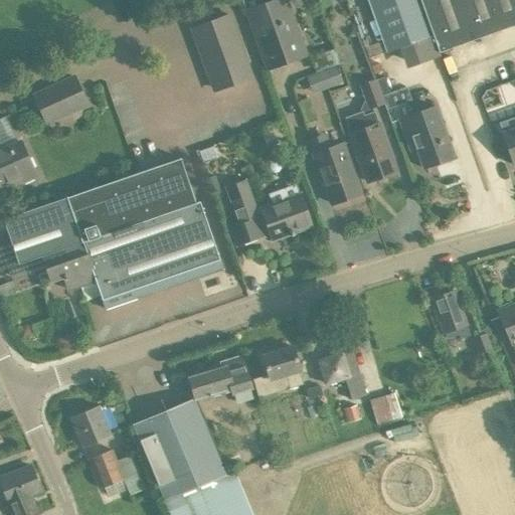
[(241,0),(246,13),(267,69),(305,56),(284,0),(281,0),(264,7),(261,0),(241,0)]
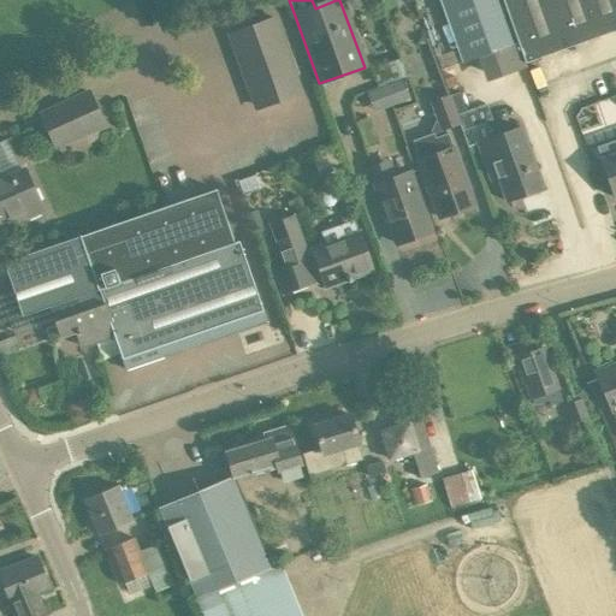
[(496,77),(510,71),(526,66),(525,63),(517,43),(502,0),(450,0),(473,59),(487,54),(496,77)]
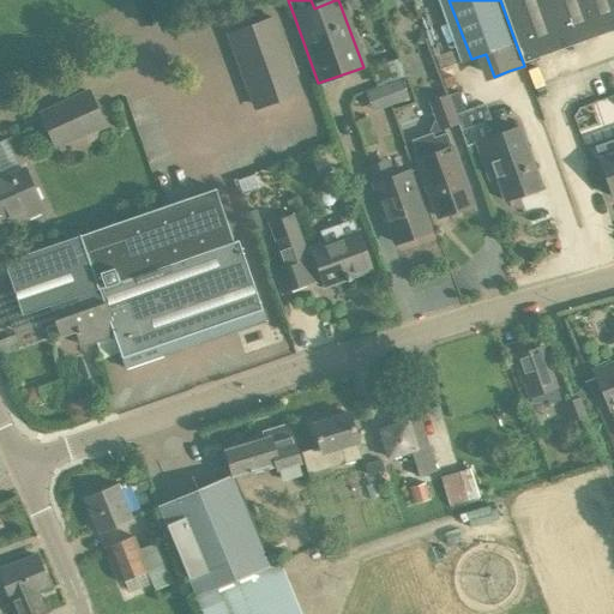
[(613,0),(500,0),(516,43),(523,62),(613,30),(613,0)]
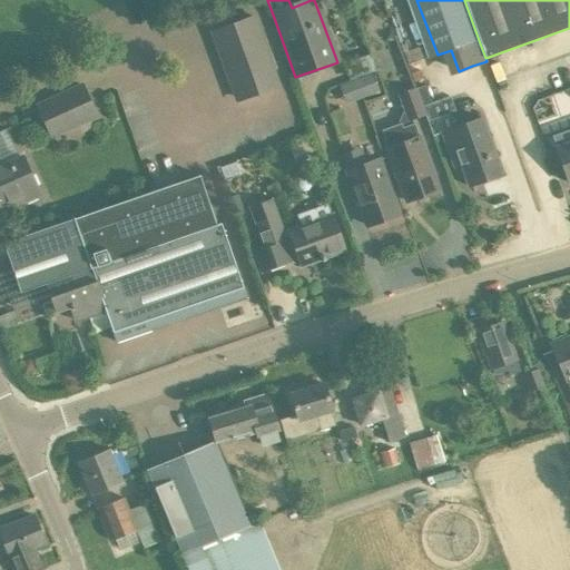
[(241,100),(278,87),(254,18),(216,31),(241,100)]
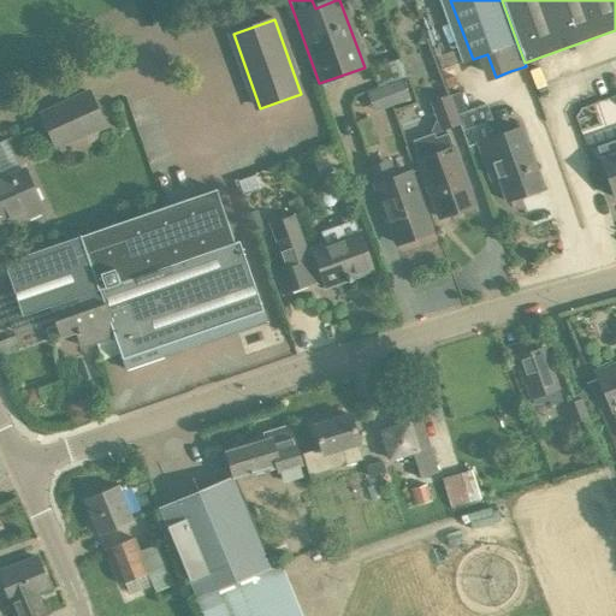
[(396,61),(375,69),(381,84),(402,77),(396,61)]
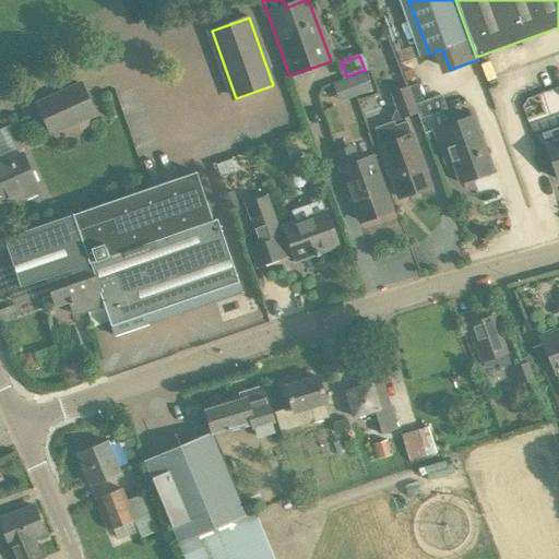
[(412,69),(404,72),(406,80),(415,78),(412,69)]
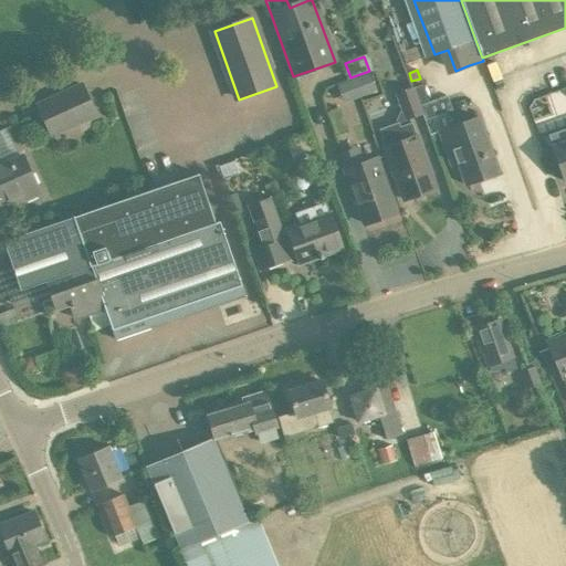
[(369,72),(349,81),(357,98),(377,91),(369,72)]
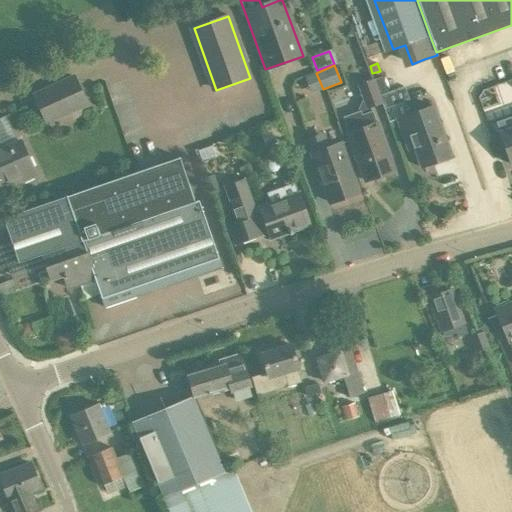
[(45,120),(85,102),(74,77),(34,96),(45,120)]
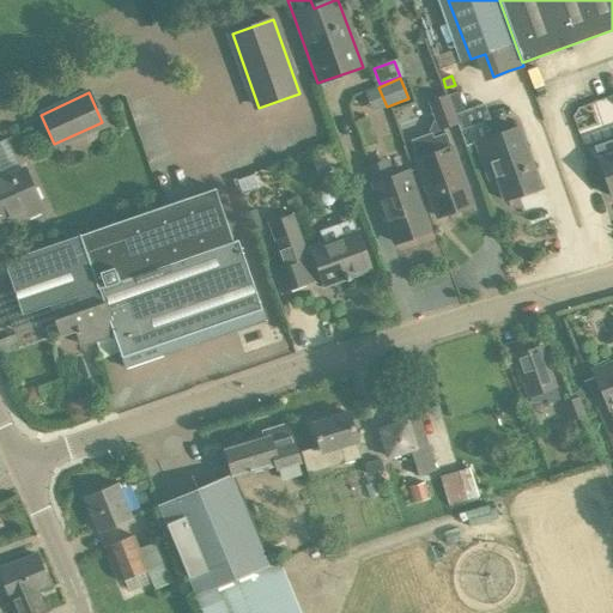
[(463,113),(457,92),(448,95),(455,115),(463,113)]
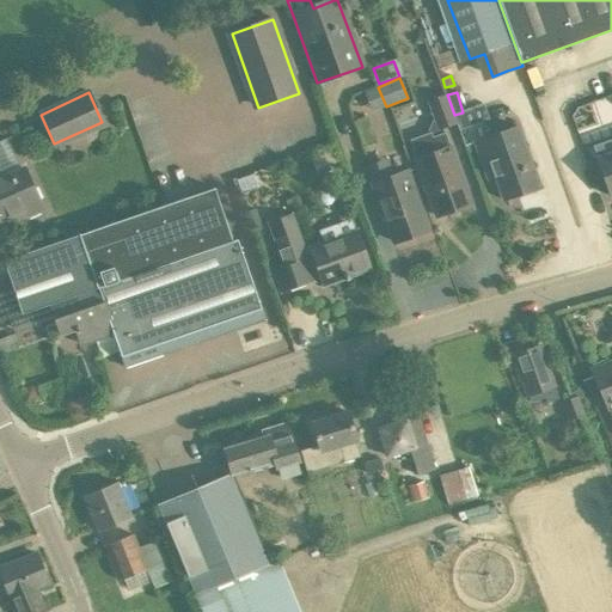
[(429,102),(434,117),(439,129),(444,127),(457,122),(447,96),(429,102)]
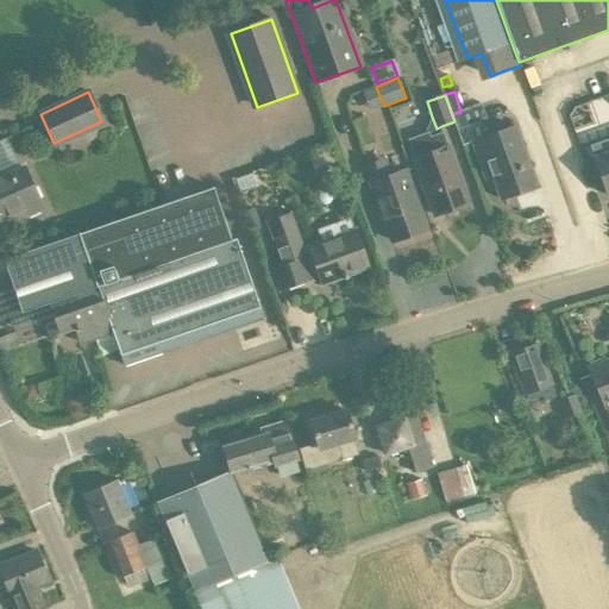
[(501,199),(537,186),(515,126),(472,142),(481,164),(488,162),(501,199)]
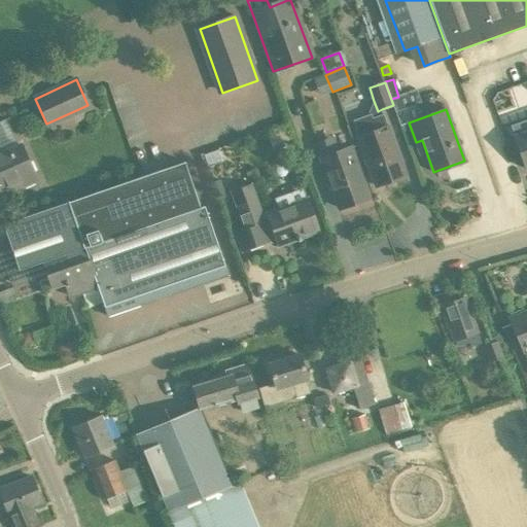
[(367,116),(353,121),(358,137),(376,186),(406,175),(388,127),(383,114),(373,118),(371,114),(367,116)]
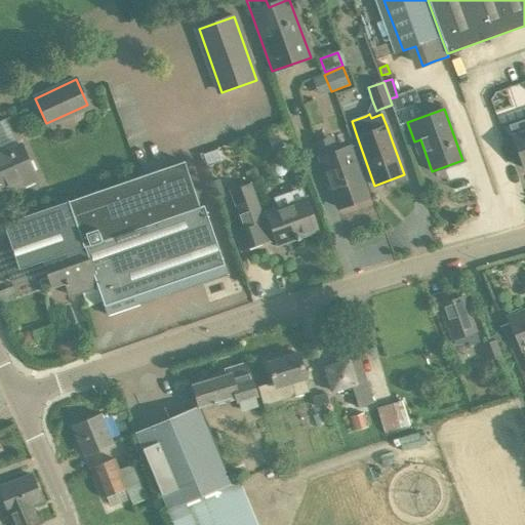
[(41,179),(25,140),(18,143),(8,116),(0,119),(0,188),(8,186),(11,191),(41,179)]
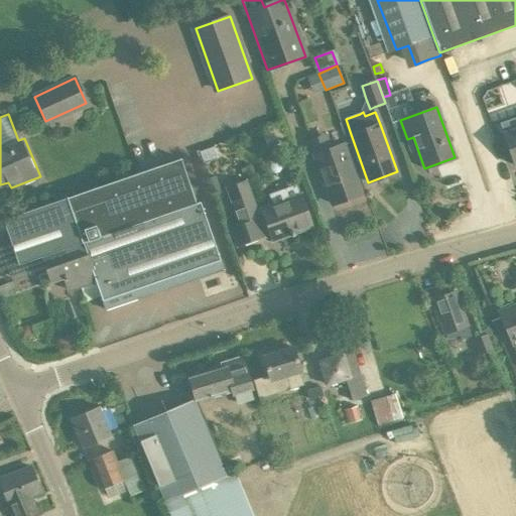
[(285,136),(281,123),(261,131),(265,144),(285,136)]
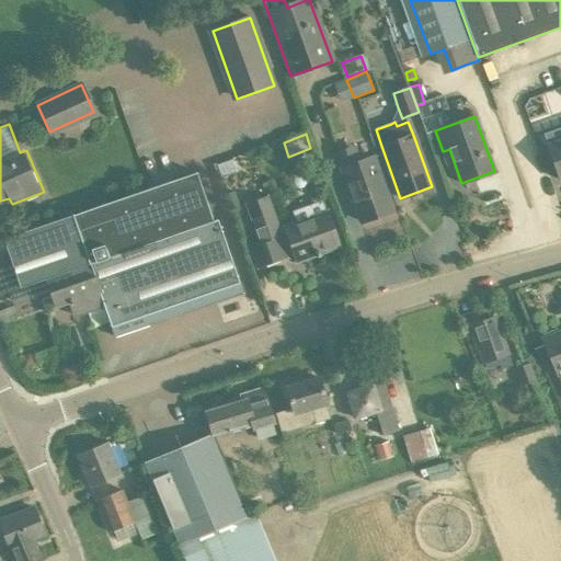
[(560,139),(547,145),(560,181),(560,180),(560,139)]
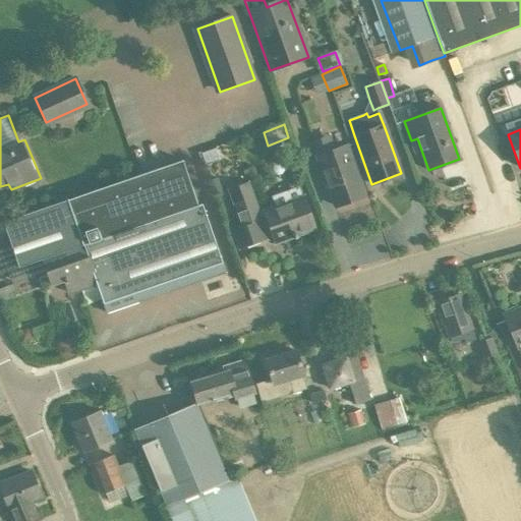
[(317,157),(335,206),(364,195),(346,146),(332,152),(327,137),(313,142),(319,156),(317,157)]
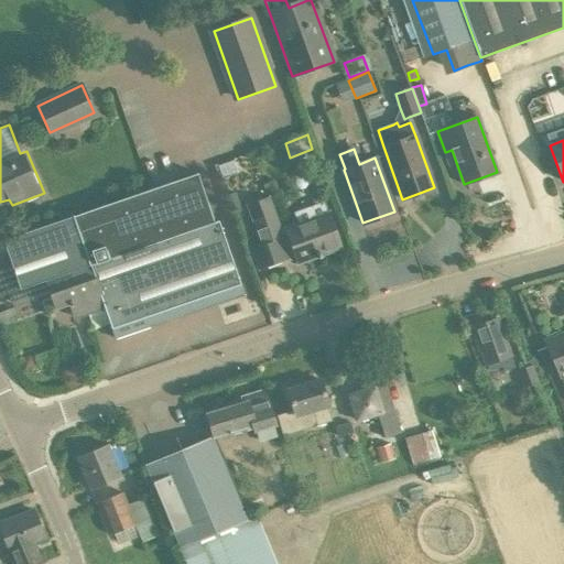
[(74,216),(105,307),(116,339),(151,326),(148,316),(240,284),(218,223),(215,224),(197,174),(74,216)]
